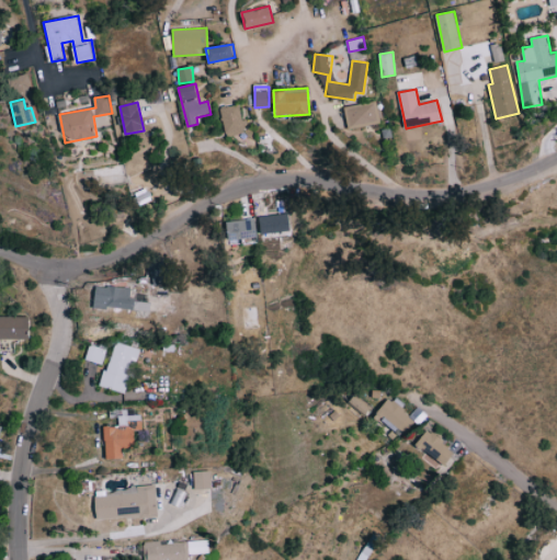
[(379,125),(378,102),(345,105),(347,127),(379,125)]
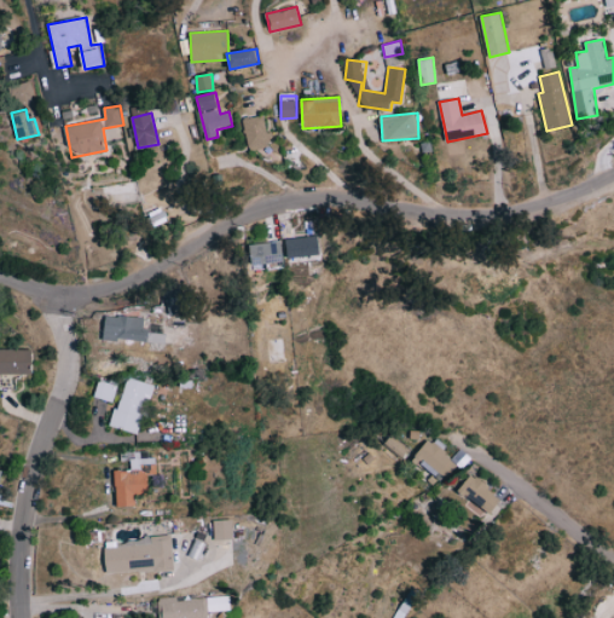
[(271,146),(264,115),(243,120),(249,151),(271,146)]
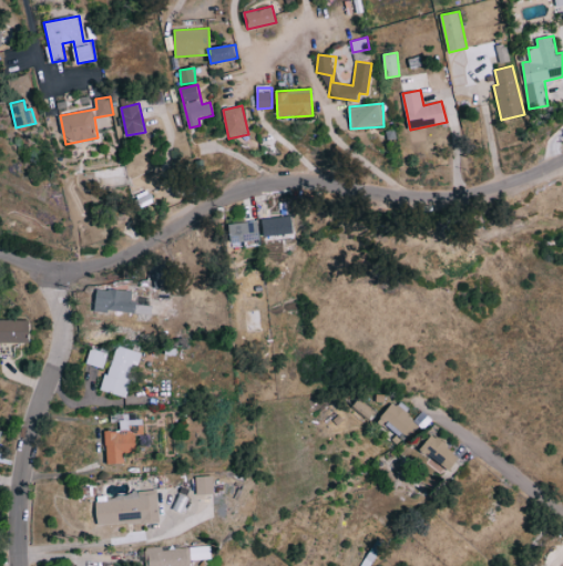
[(257,219),(258,237),(289,235),(287,216),(257,219)]
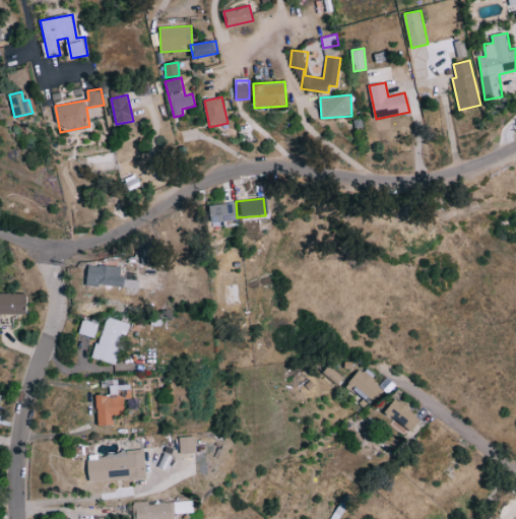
[(233,221),(232,203),(205,205),(206,222),(233,221)]
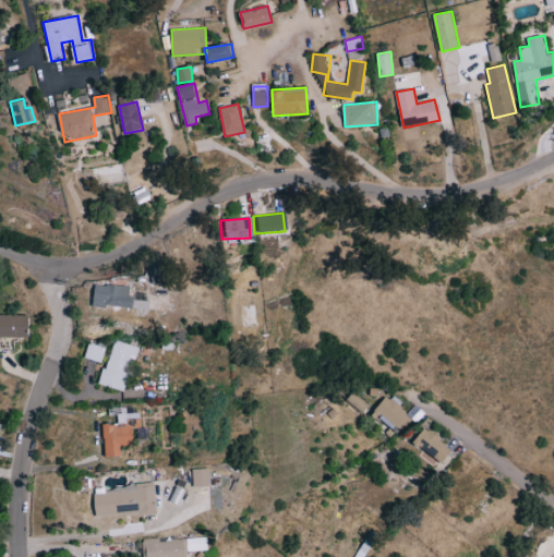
[(166,281),(164,271),(160,271),(158,261),(143,263),(147,285),(166,281)]
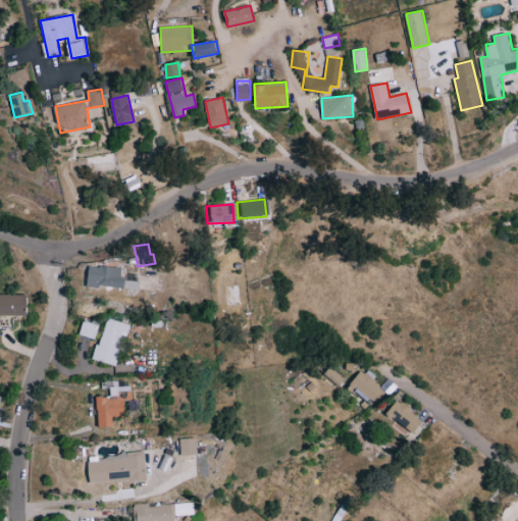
[(83,288),(135,290),(135,280),(116,280),(116,268),(84,267),(83,288)]
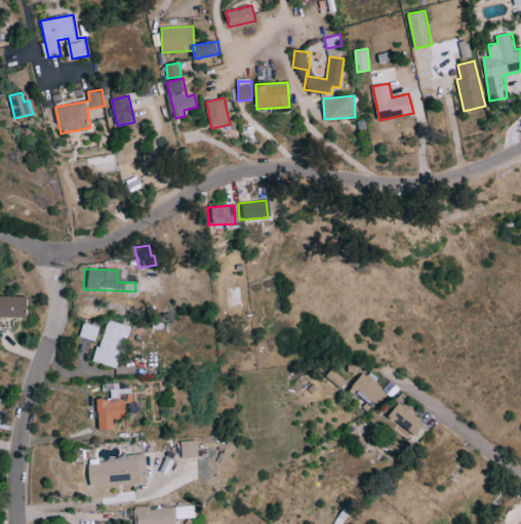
[(0,317),(23,318),(23,297),(0,296),(0,317)]
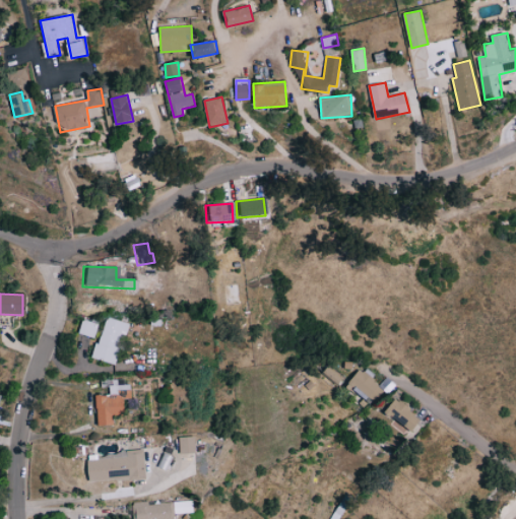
[(112,365),(122,323),(100,317),(89,360),(112,365)]
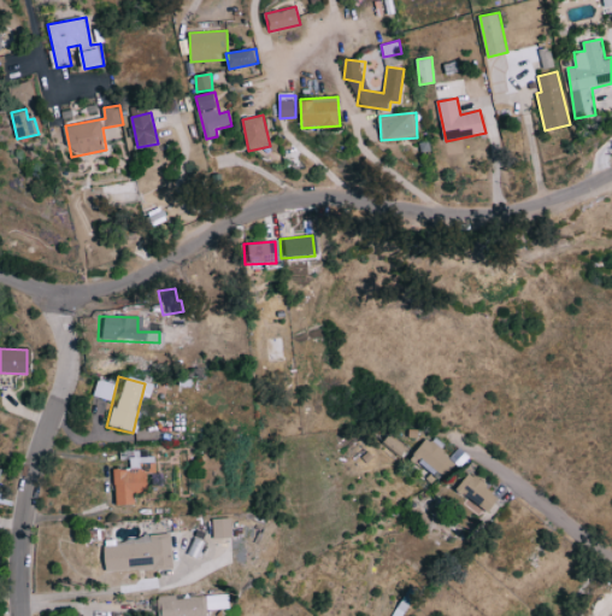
[(106,402),(111,382),(92,379),(88,397),(106,402)]
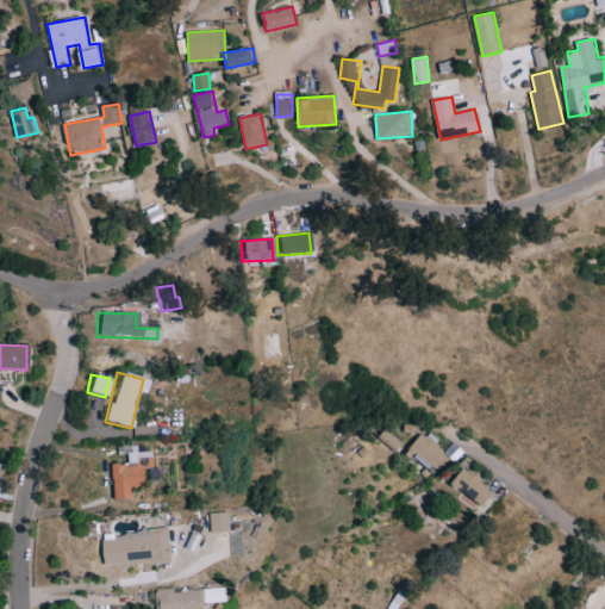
[(393,451),(397,446),(379,432),(374,436),(393,451)]
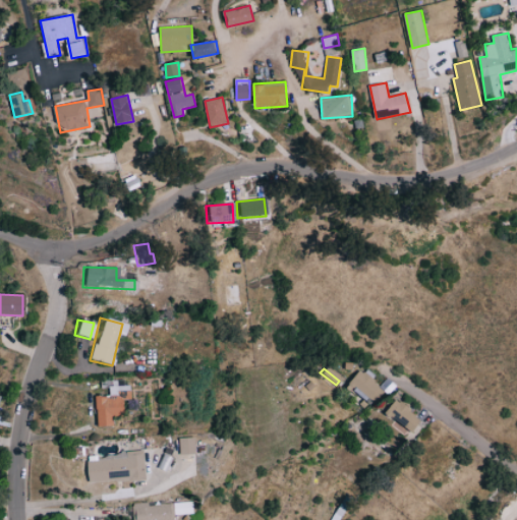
[(342,386),(364,406),(379,391),(357,370),(342,386)]
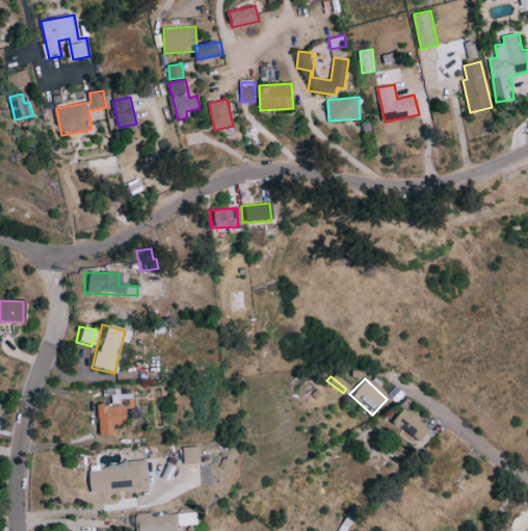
[(95,404),(95,436),(112,435),(112,425),(123,425),(122,408),(129,408),(129,390),(105,391),(105,404),(95,404)]
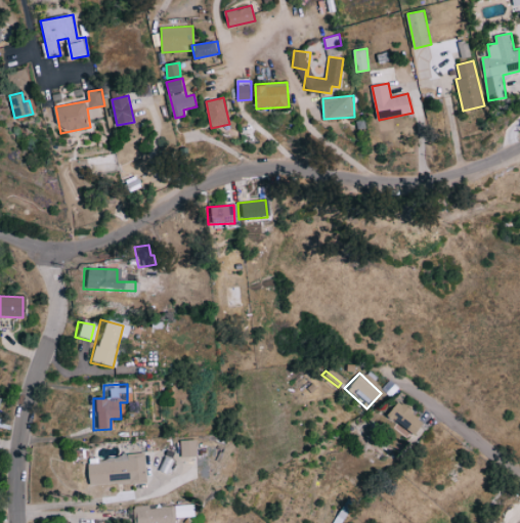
[(409,436),(421,423),(394,401),(383,415),(409,436)]
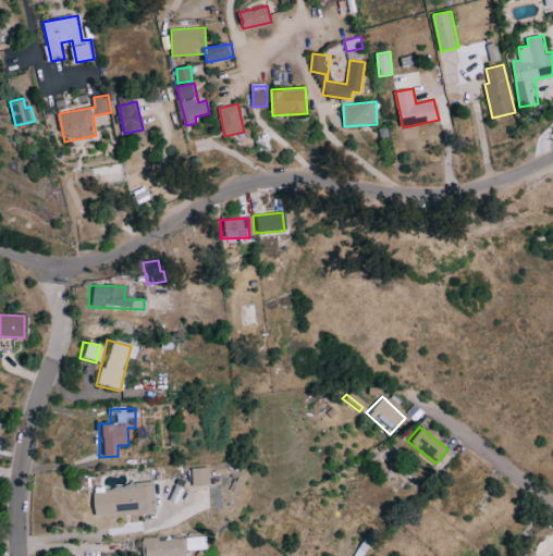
[(206,485),(205,468),(187,469),(188,486),(206,485)]
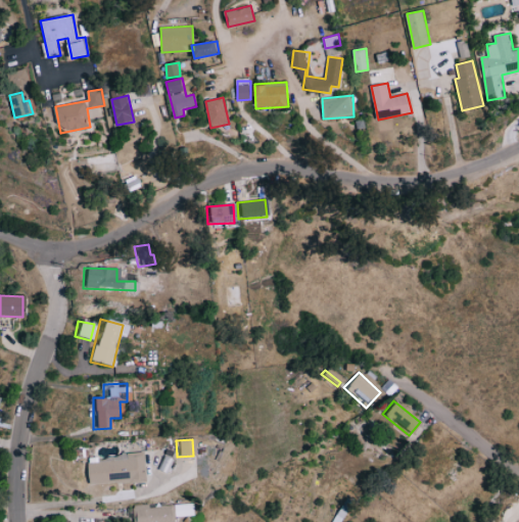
[(142,482),(141,457),(84,459),(85,484),(142,482)]
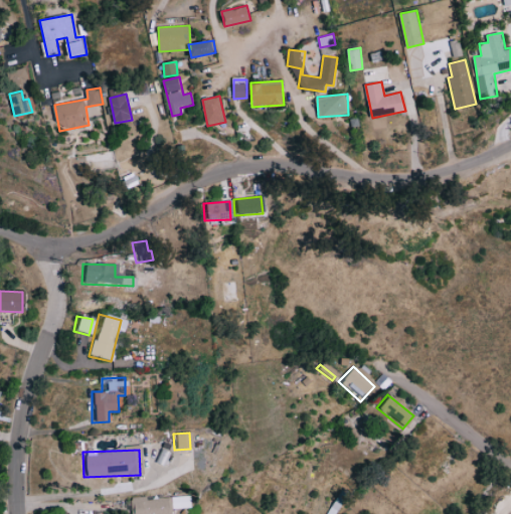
[(331,503),(336,505),(343,493),(338,490),(331,503)]
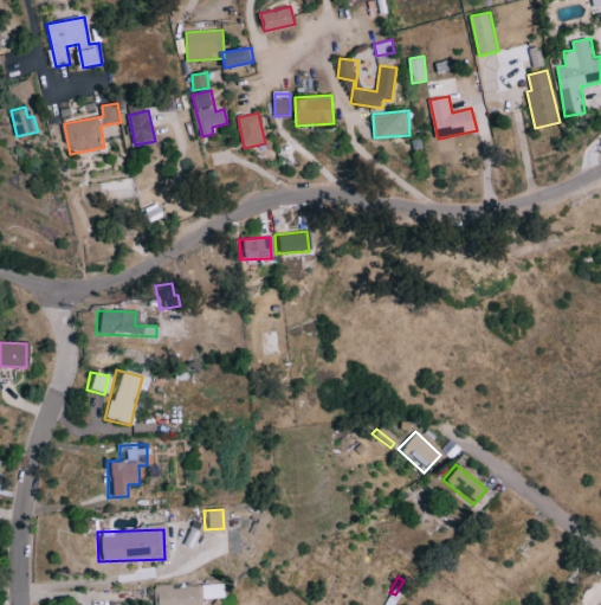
[(198,604),(198,599),(219,598),(219,585),(150,587),(150,604),(198,604)]
